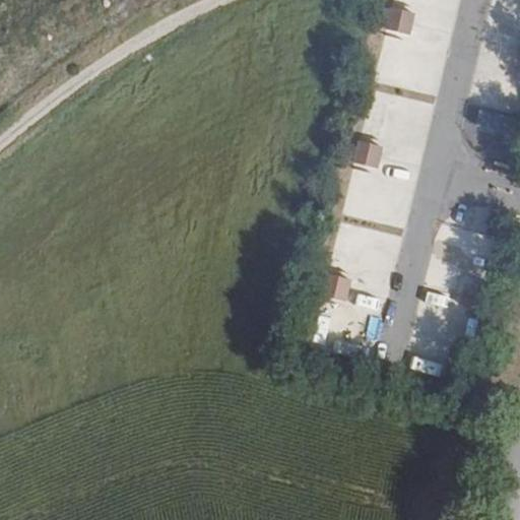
[(519,19),(519,16),(519,0),(490,0),(488,10),(519,19)]
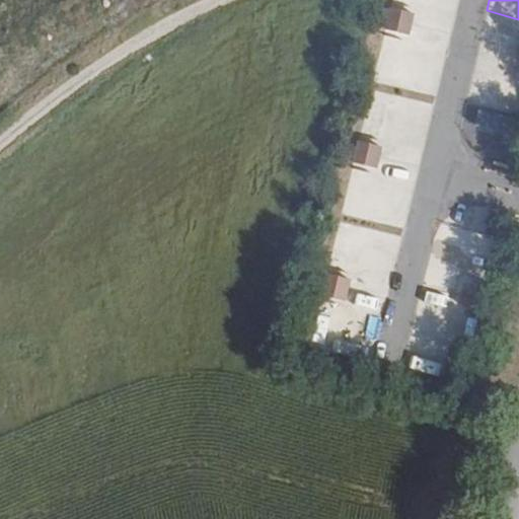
[(389,7),(383,30),(408,38),(414,13),(389,7)]
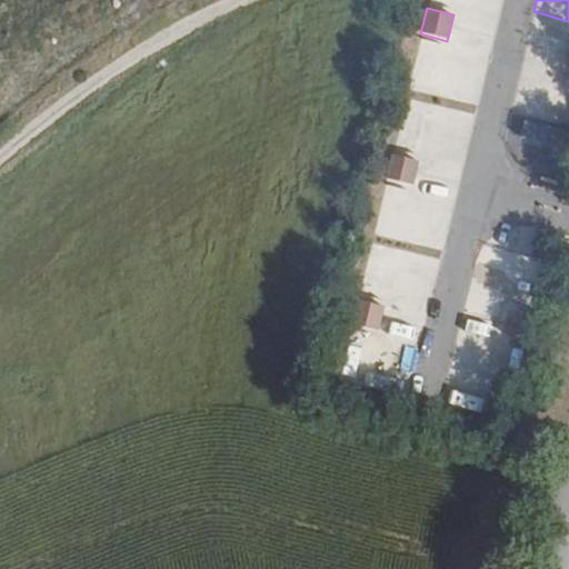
[(468,16),(465,29),(490,36),(493,22),(468,16)]
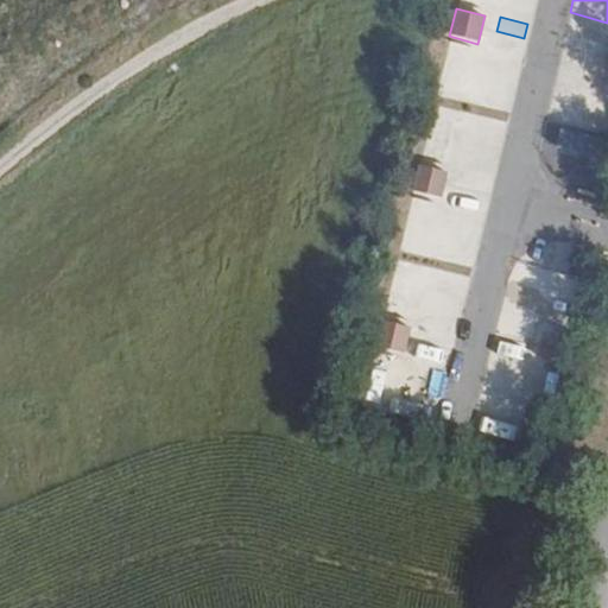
[(458,112),(455,124),(491,134),(494,121),(458,112)]
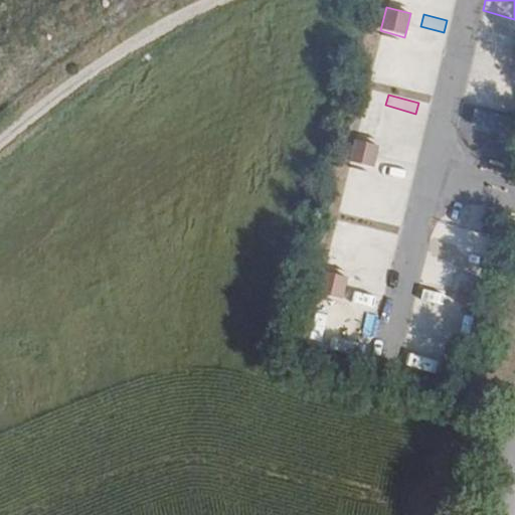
[(475,109),(470,128),(503,137),(508,118),(475,109)]
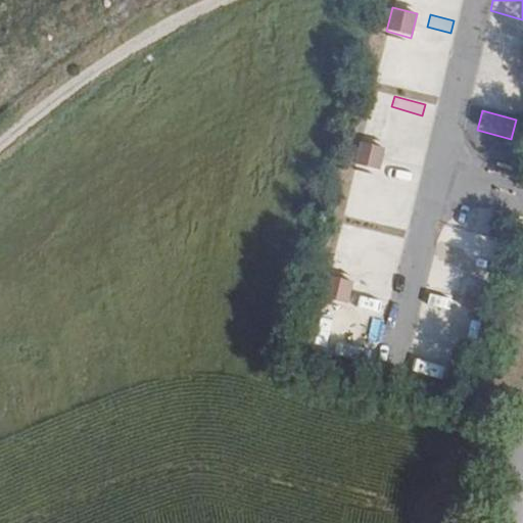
[(354,163),(379,170),(384,146),(360,141),(354,163)]
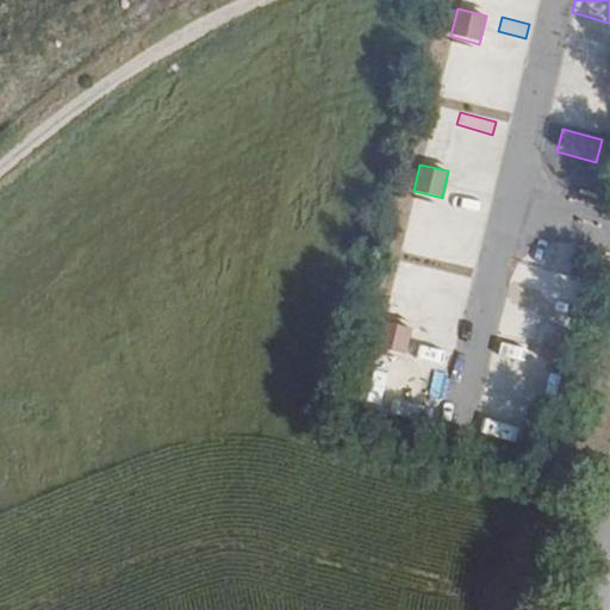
[(436,253),(446,216),(411,207),(402,244),(436,253)]
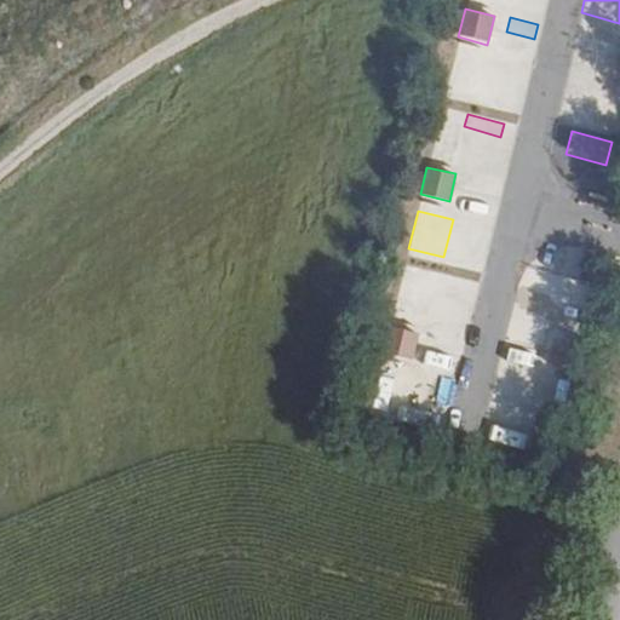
[(413,360),(417,332),(389,327),(385,355),(413,360)]
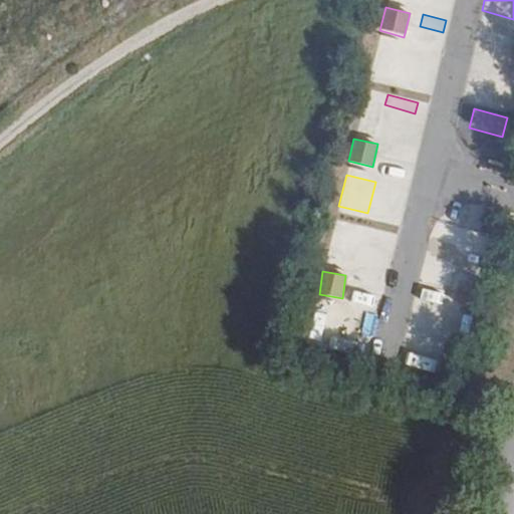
[(472,307),(479,286),(461,279),(453,300),(472,307)]
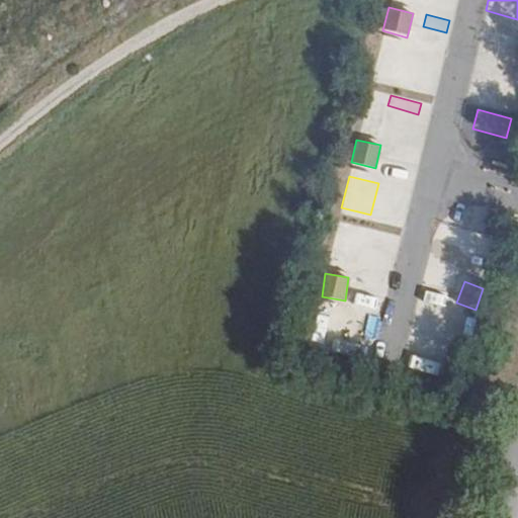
[(438,376),(446,347),(418,339),(410,367),(438,376)]
